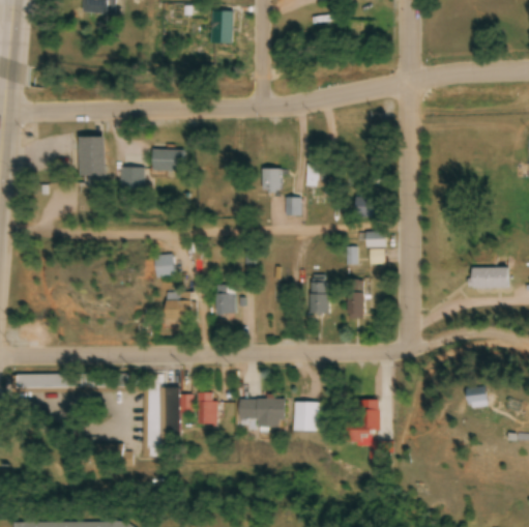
[(84,0),(82,10),(118,16),(120,0),(84,0)]
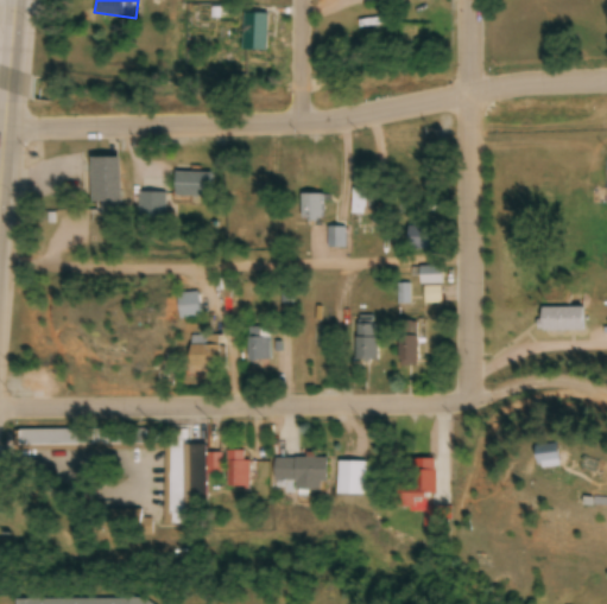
[(266,49),(266,12),(242,12),(242,49),(266,49)]
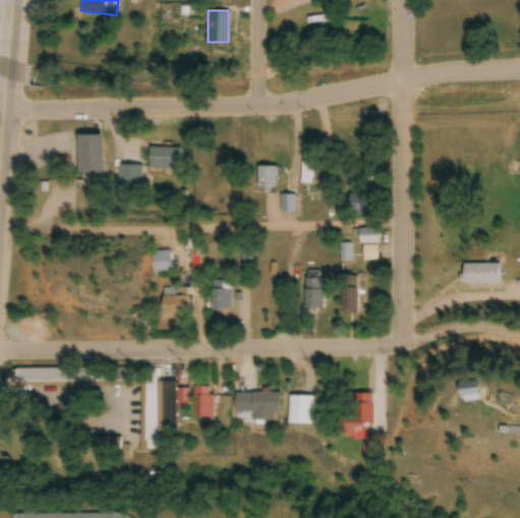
[(102,135),(77,135),(77,174),(102,174),(102,135)]
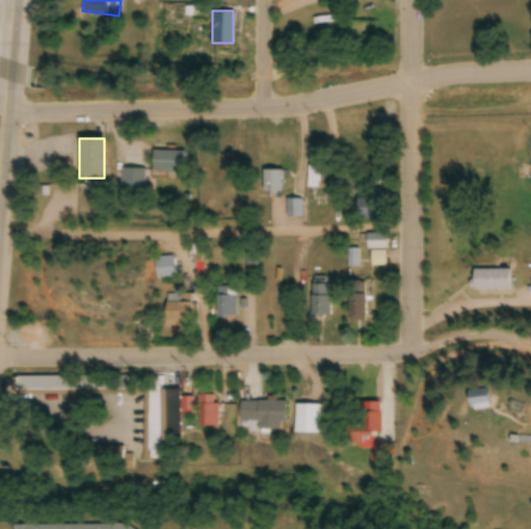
[(153,172),(185,172),(185,151),(153,151),(153,172)]
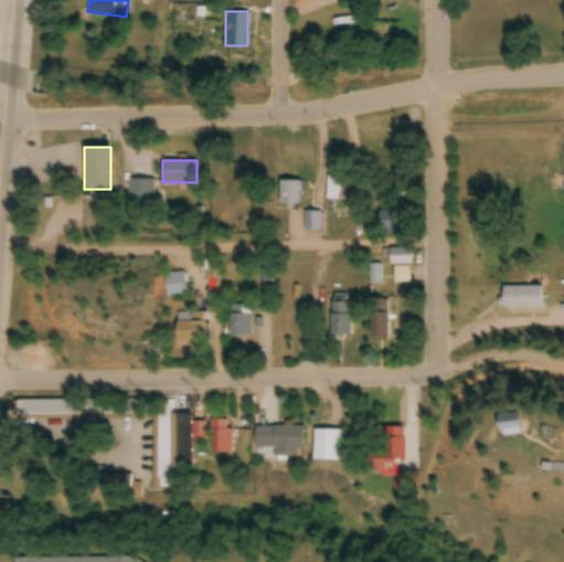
[(347,175),(327,175),(327,198),(347,198),(347,175)]
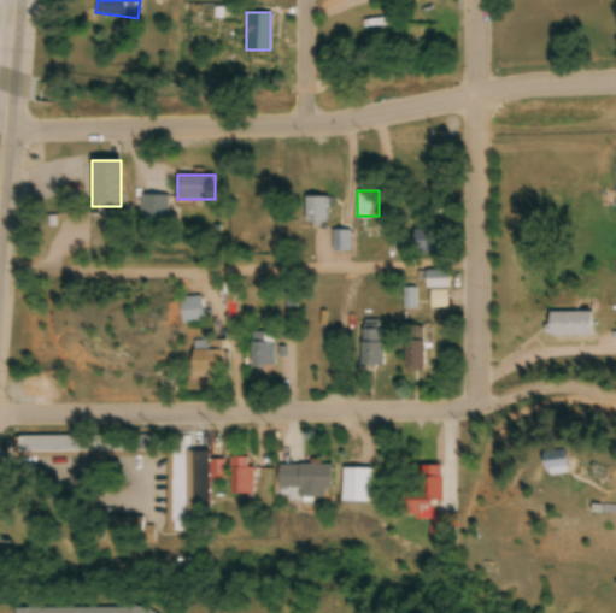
[(166,195),(140,195),(141,222),(168,220),(166,195)]
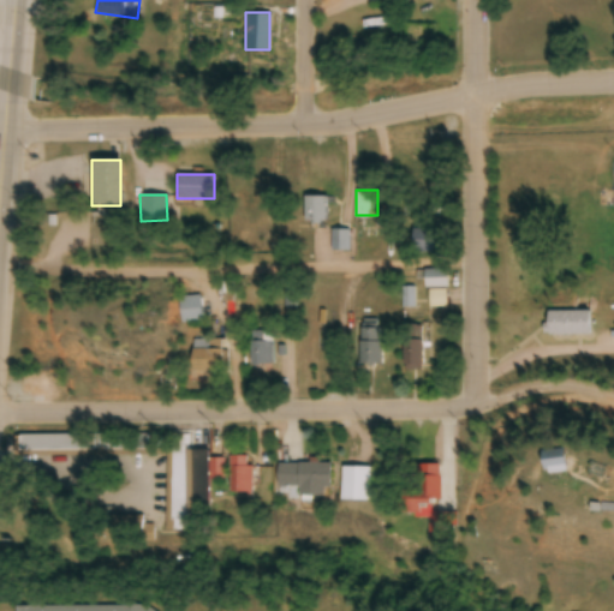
[(304,222),(329,222),(329,196),(304,196),(304,222)]
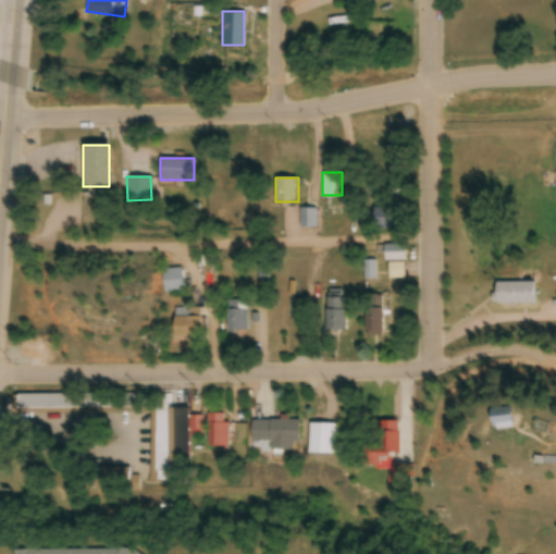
[(375,207),(375,224),(393,224),(393,207),(375,207)]
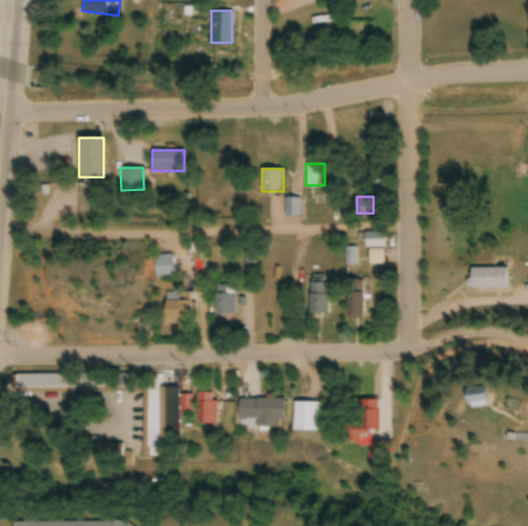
[(384,247),(384,231),(365,231),(365,247),(384,247)]
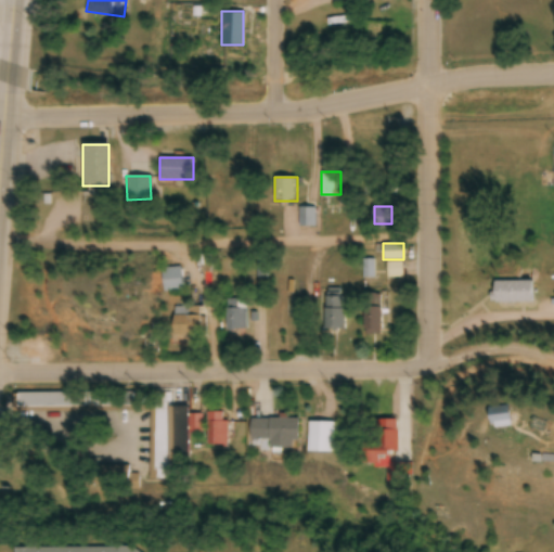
[(373,264),(363,262),(363,274),(372,276),(373,264)]
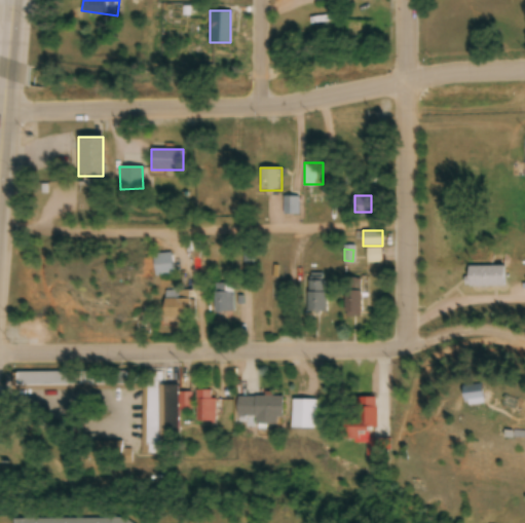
[(380,260),(380,250),(367,250),(367,260),(380,260)]
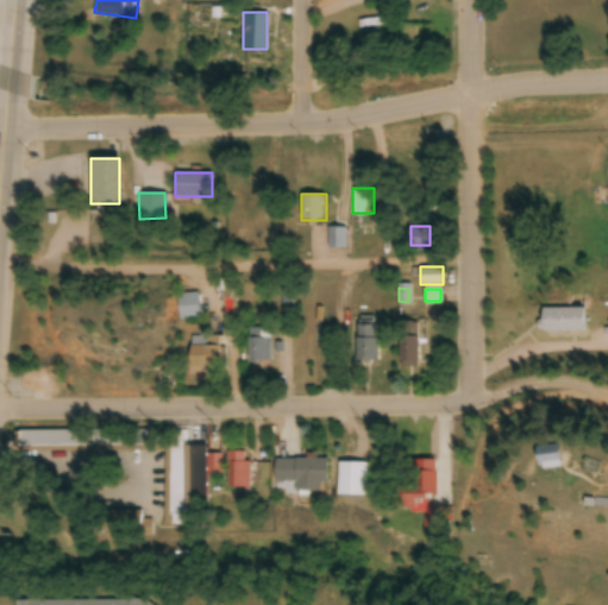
[(177,292),(179,317),(200,317),(199,291),(177,292)]
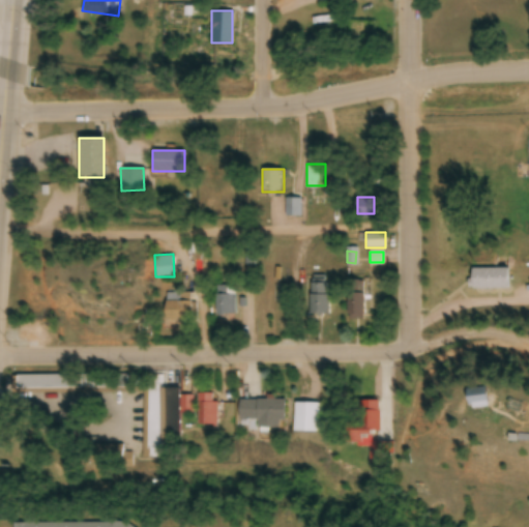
[(507,267),(471,267),(471,287),(507,287),(507,267)]
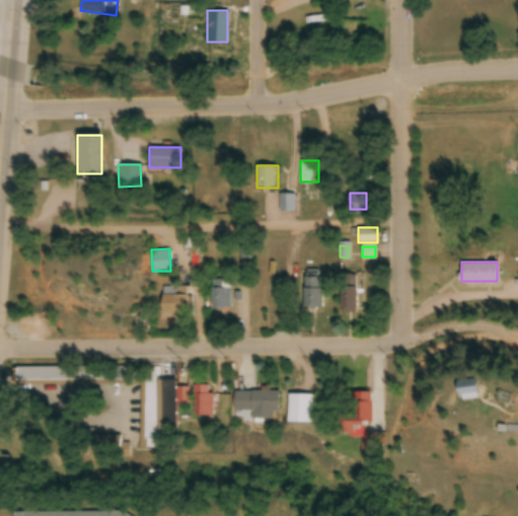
[(304,306),(321,306),(321,274),(304,274),(304,306)]
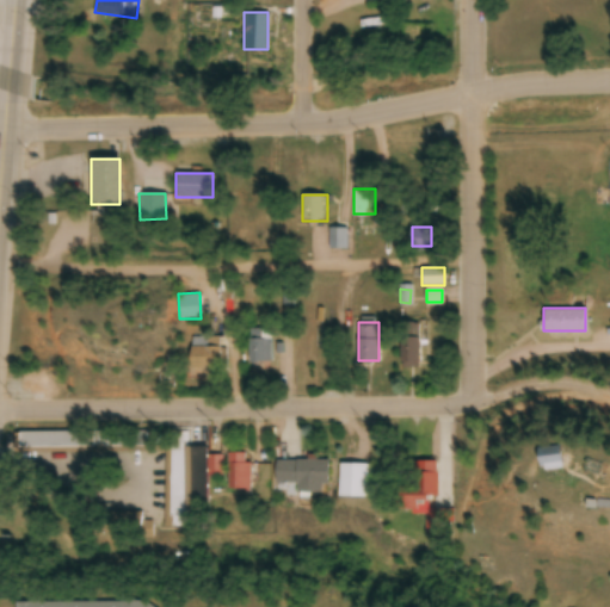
[(400,322),(400,366),(418,366),(418,322),(400,322)]
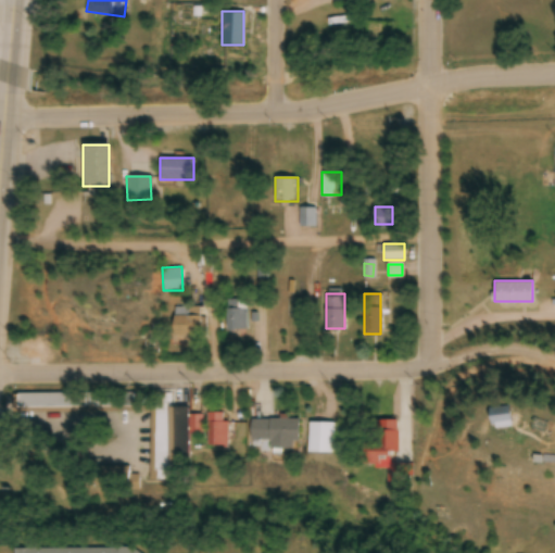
[(226,298),(226,329),(247,329),(247,298),(226,298)]
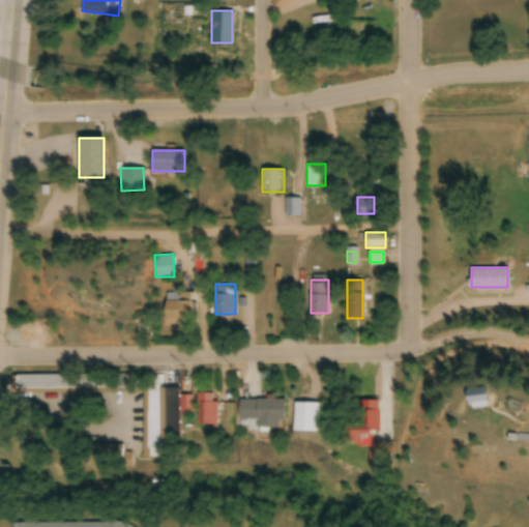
[(166,321),(189,321),(189,293),(166,293),(166,321)]
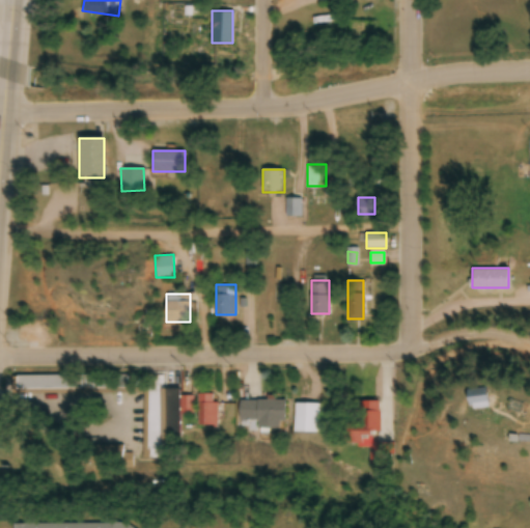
[(127,373),(17,373),(17,389),(127,388),(127,373)]
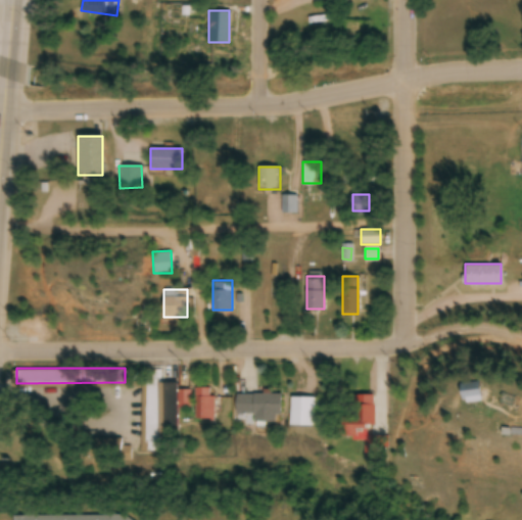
[(142,369),(142,452),(157,453),(157,369),(142,369)]
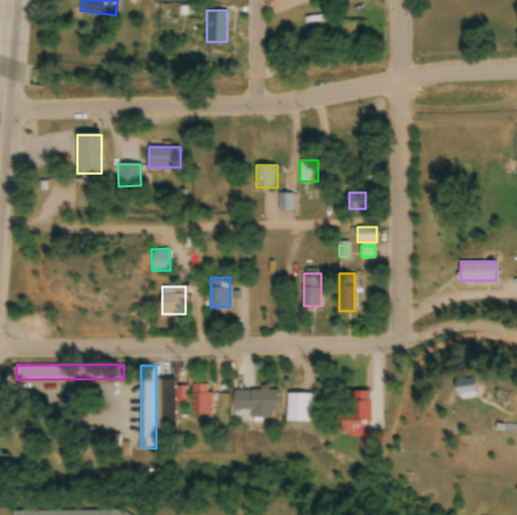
[(479,398),(477,378),(457,380),(459,400),(479,398)]
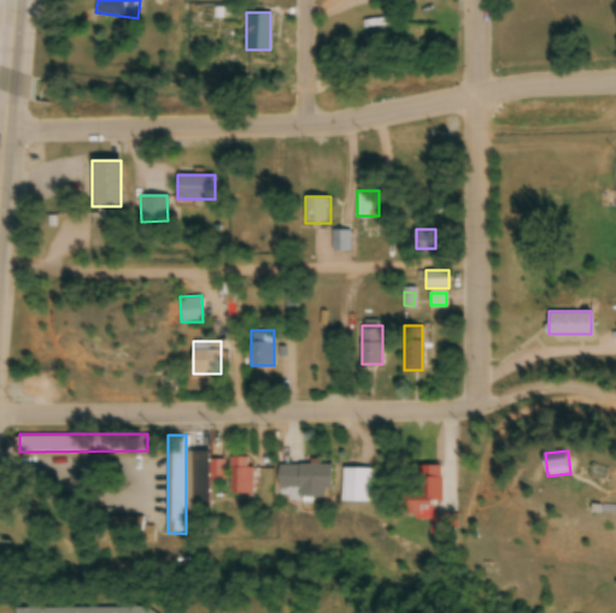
[(252,457),(230,457),(230,495),(252,495),(252,457)]
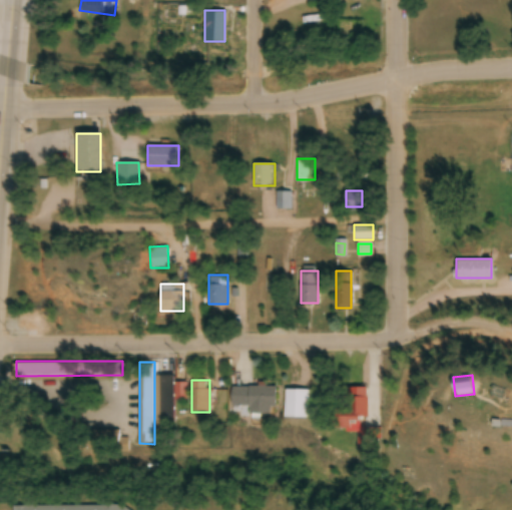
[(248,414),(274,414),(274,386),(230,386),(230,406),(248,406),(248,414)]
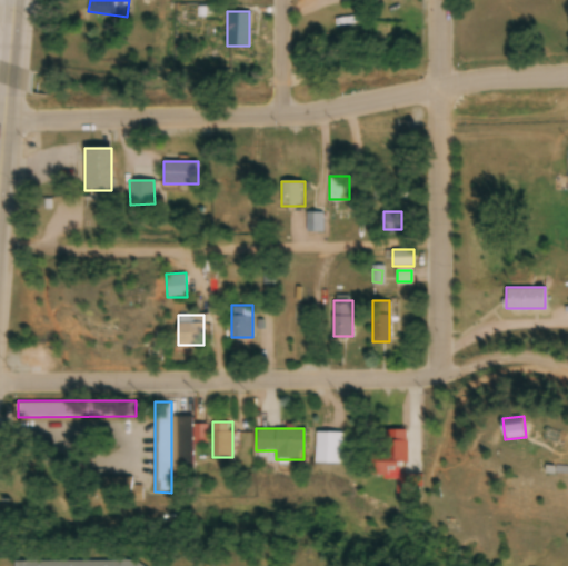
[(371,475),(391,475),(391,463),(405,463),(405,429),(371,429),(371,475)]
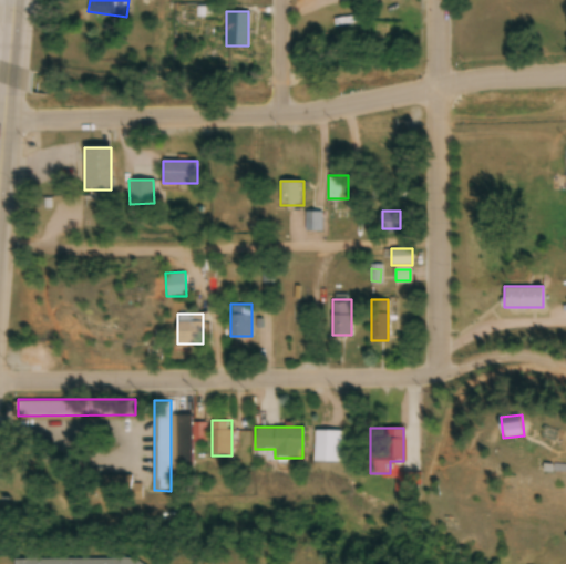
[(340,462),(340,430),(314,430),(314,462),(340,462)]
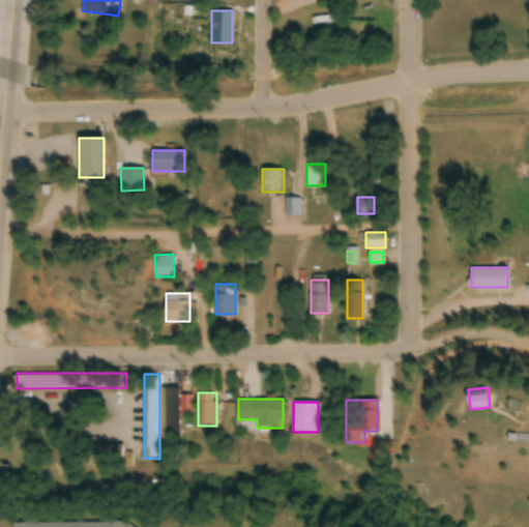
[(85,464),(127,465),(127,455),(123,454),(123,444),(86,444),(85,464)]
